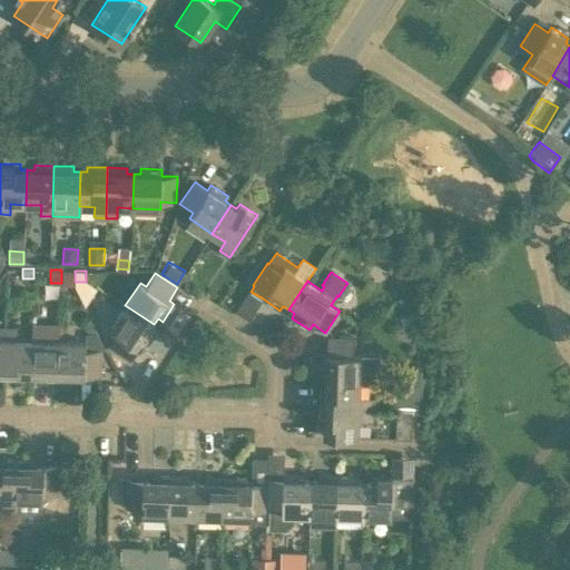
[(150,330),(154,324),(125,305),(110,328),(116,332),(107,345),(129,360),(138,347),(144,351),(155,333),(150,330)]
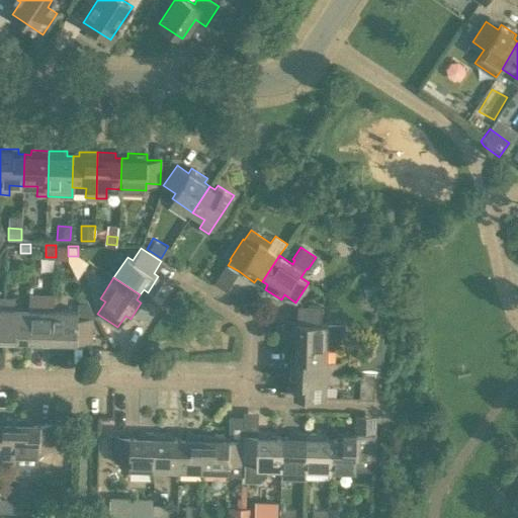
[(91,342),(92,318),(95,316),(84,292),(78,292),(78,310),(54,310),(52,345),(70,346),(70,341),(91,342)]
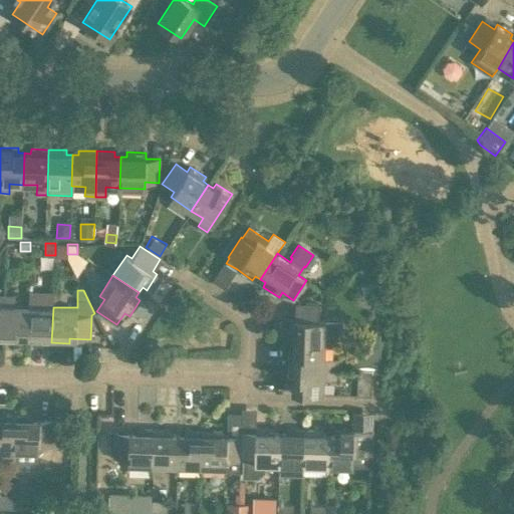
[(29,306),(28,306),(27,337),(33,337),(33,342),(51,342),(53,307),(53,297),(53,293),(29,292),(29,306)]
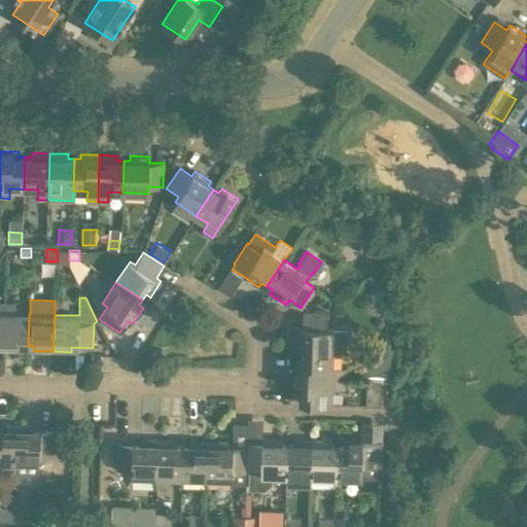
[(15,313),(15,304),(4,303),(4,313),(3,350),(22,350),(22,346),(28,346),(29,314),(15,313)]
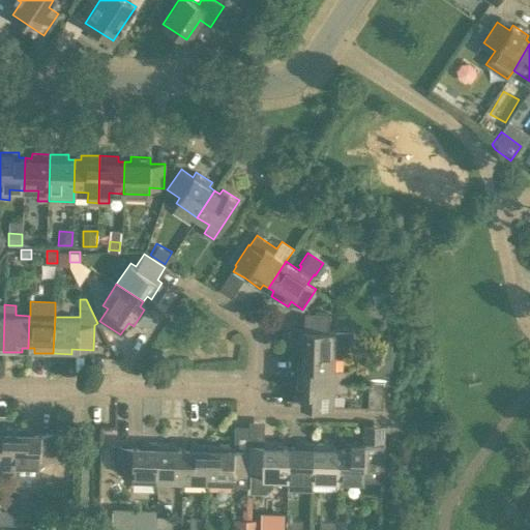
[(304,314),(303,328),(298,328),(298,348),(302,348),(302,354),(334,355),(334,356),(351,357),(352,330),(328,329),(328,315),(304,314)]
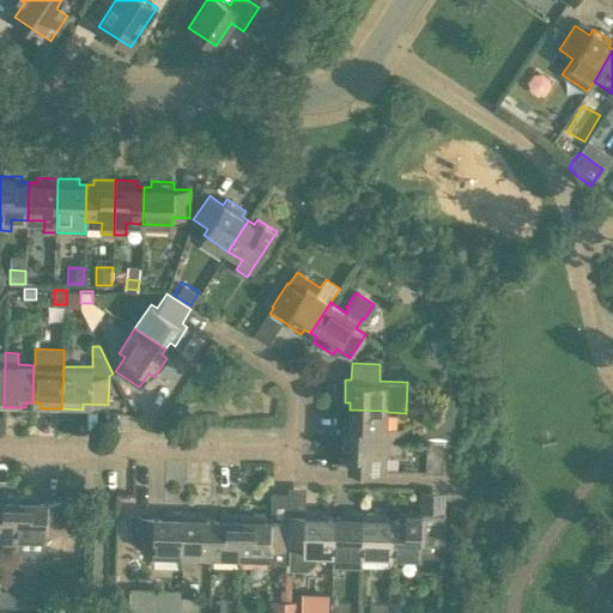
[(398,428),(387,428),(387,412),(387,411),(350,410),(350,417),(344,417),(344,438),(398,441),(398,428)]
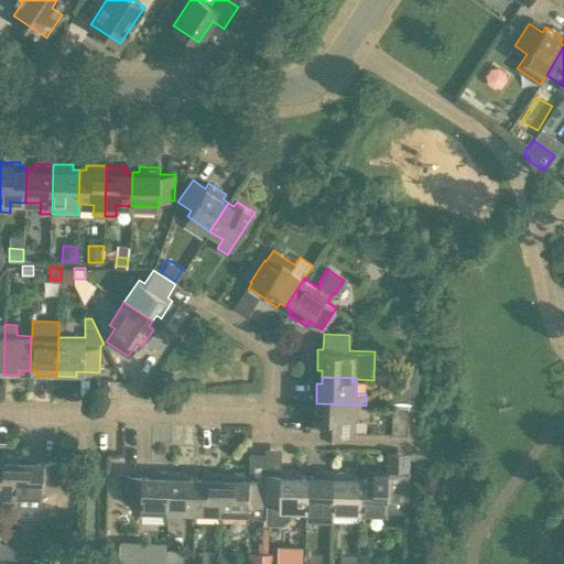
[(392,407),(408,408),(418,408),(418,380),(401,380),(400,393),(392,393),(392,407)]
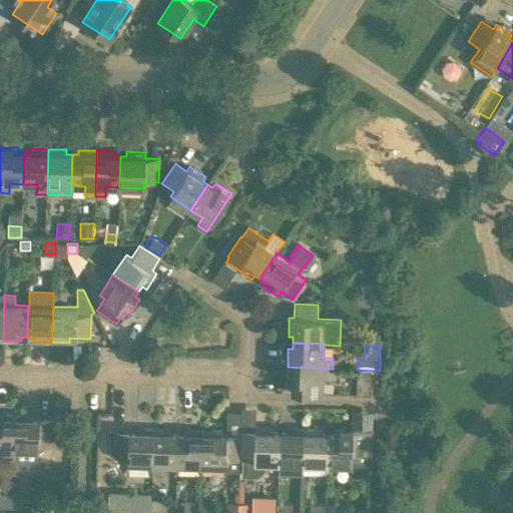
[(332,380),(333,369),(288,367),(287,385),(292,385),(292,392),(322,393),(323,380),(332,380)]
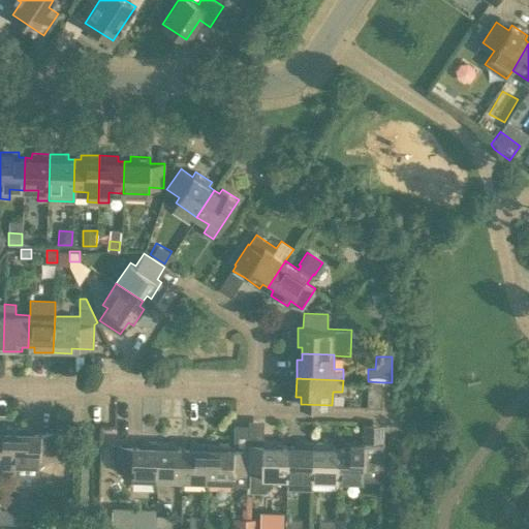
[(382,382),(368,381),(367,406),(381,407),(382,382)]
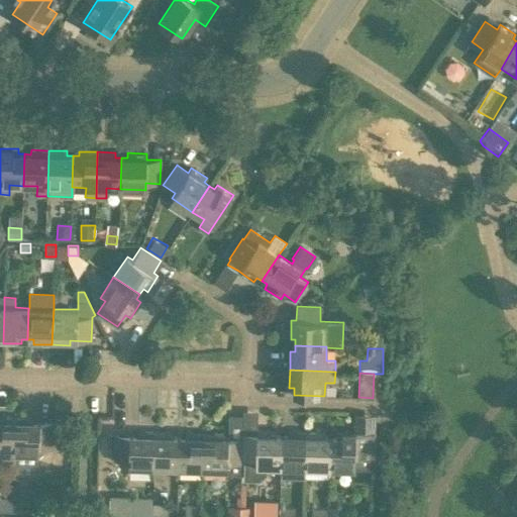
[(0,416),(0,466),(13,466),(15,417),(0,416)]
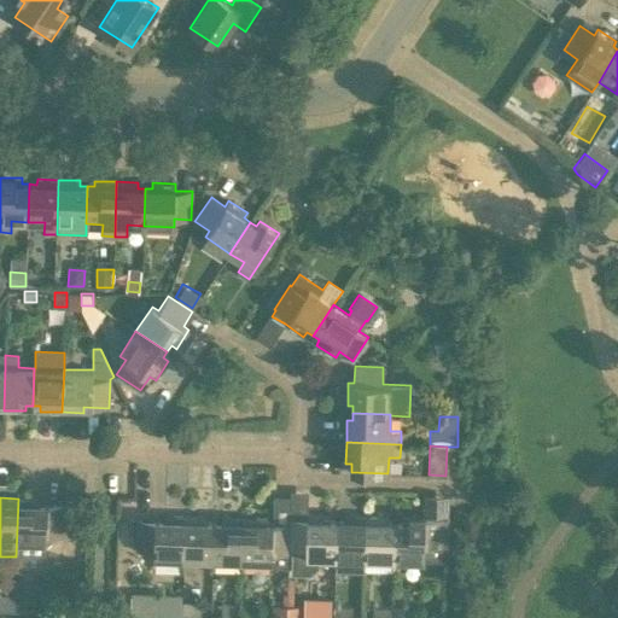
[(40,505),(40,499),(18,499),(16,557),(16,565),(40,566),(46,560),(46,542),(47,542),(47,534),(64,534),(65,506),(47,505),(40,505)]
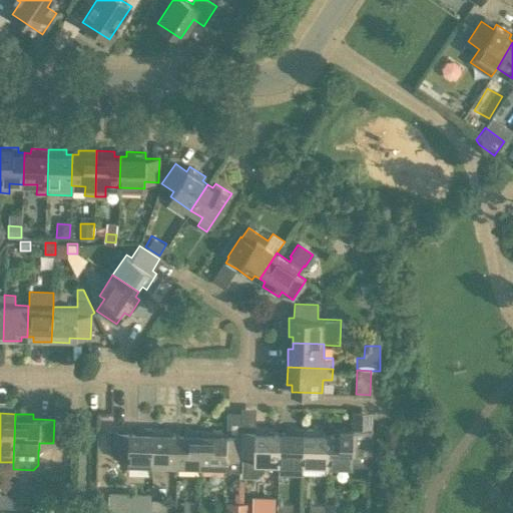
[(127,463),(152,464),(153,428),(135,427),(135,432),(114,432),(114,456),(128,456),(127,463)]
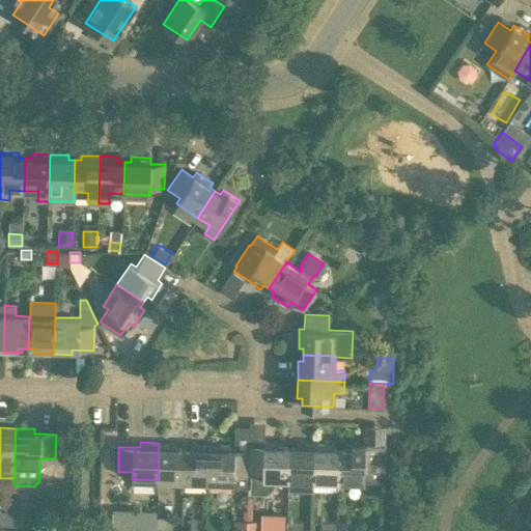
[(288,479),(289,447),(283,447),(283,442),(263,442),(263,446),(249,446),(249,450),(248,471),(251,471),(250,494),(268,494),(274,488),(274,479),(288,479)]
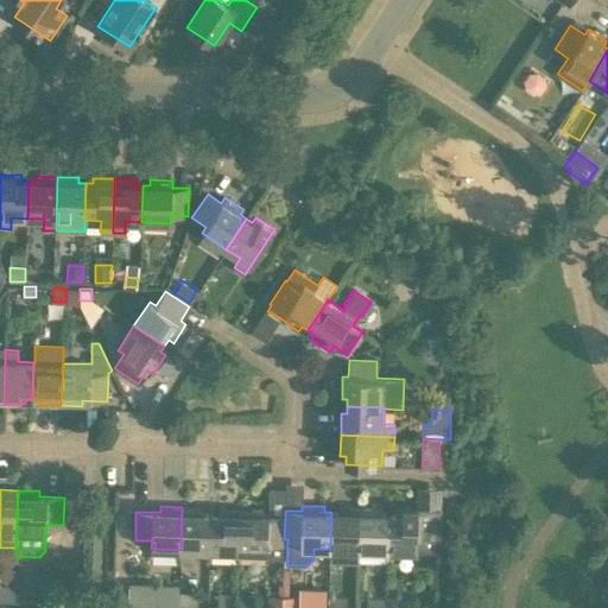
[(203,513),(202,508),(182,507),(181,550),(181,561),(192,561),(192,550),(209,550),(210,514),(203,513)]
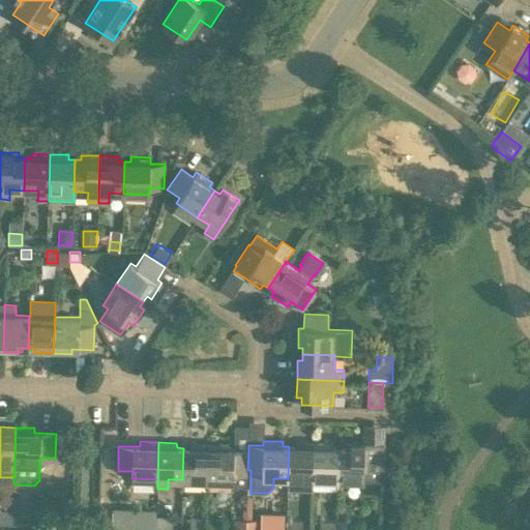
[(289,446),(288,478),(313,479),(314,442),(295,442),(295,446),(289,446)]
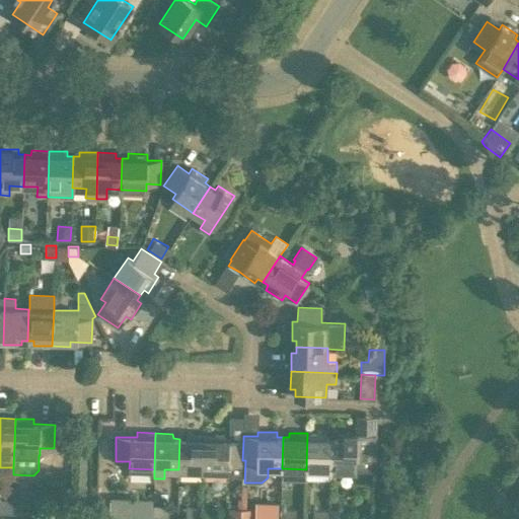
[(307,433),(306,469),(306,479),(329,479),(330,470),(331,439),(325,439),(325,434),(307,433)]
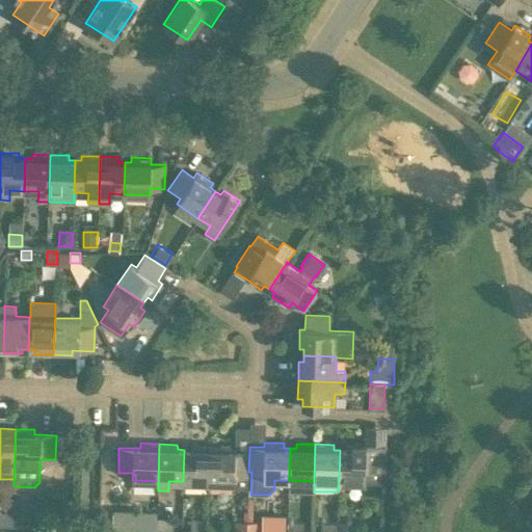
[(184,450),(183,481),(208,482),(209,446),(190,445),(190,450),(184,450)]
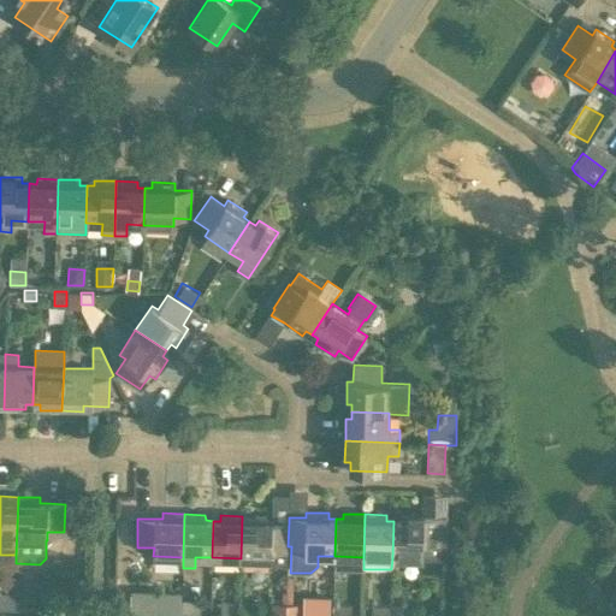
[(401,515),(401,521),(394,521),(392,558),(438,560),(439,516),(401,515)]
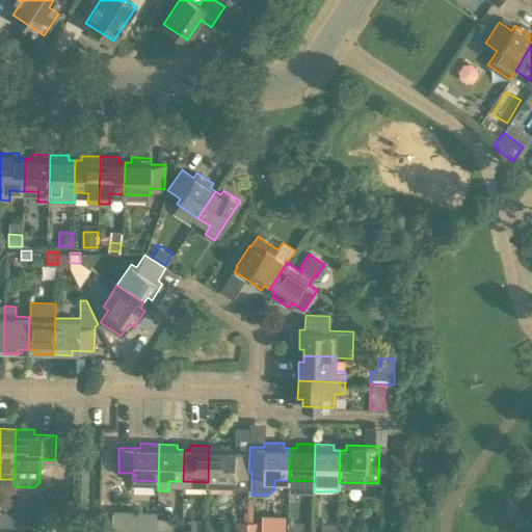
[(209,446),(208,482),(234,483),(234,489),(248,490),(248,477),(248,472),(249,451),(228,451),(228,446),(209,446)]
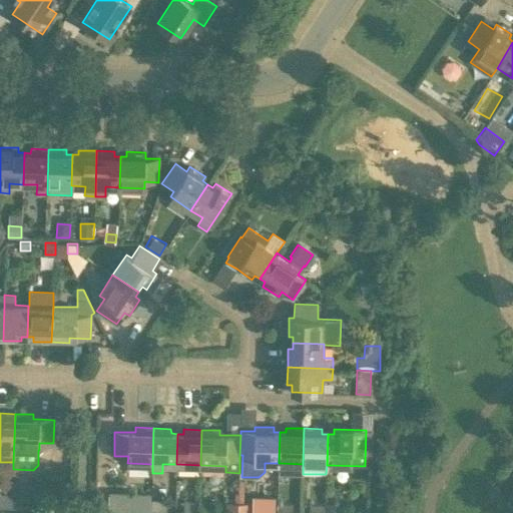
[(225,503),(225,512),(237,512),(238,482),(236,482),(237,493),(233,493),(234,502),(225,503)]
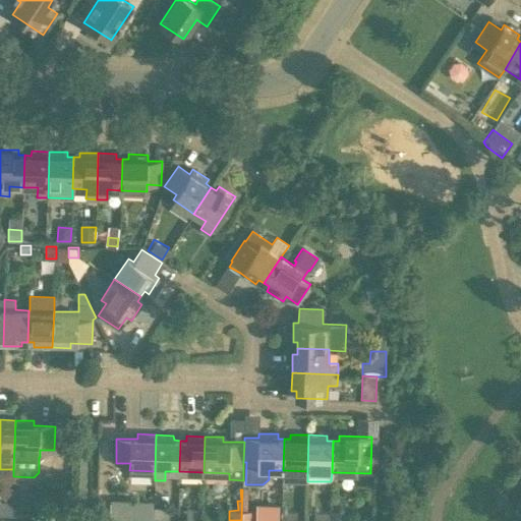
[(248,511),(247,489),(242,489),(241,520),(254,520),(254,511),(248,511)]
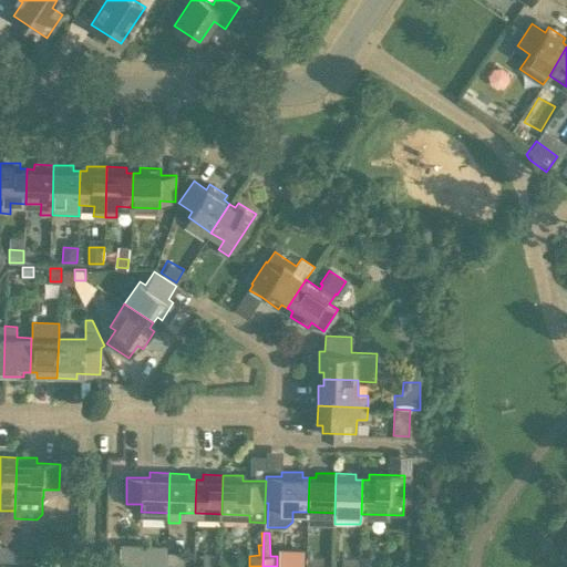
[(0,558),(13,559),(14,548),(0,547),(0,558)]
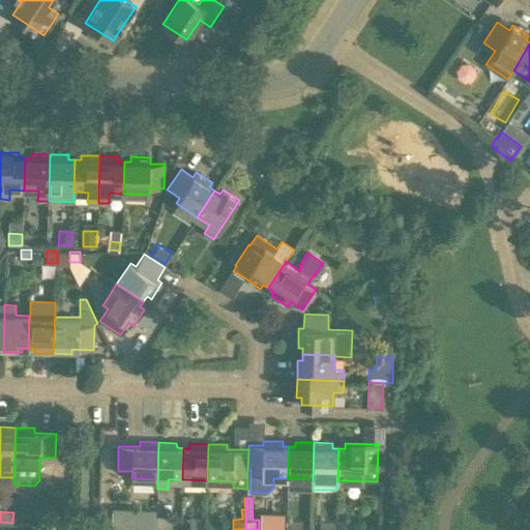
[(128,527),(128,511),(112,511),(111,526),(128,527)]
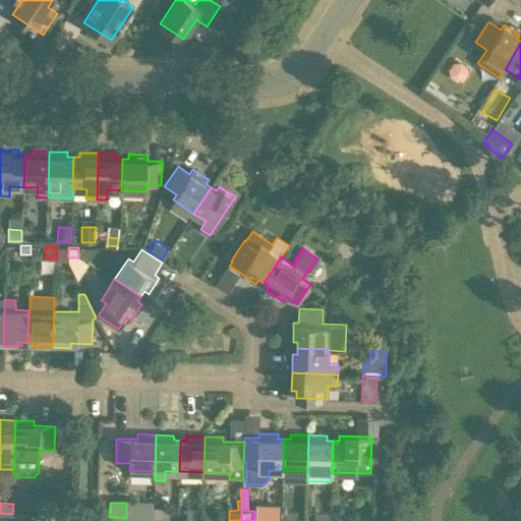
[(169,509),(154,508),(154,519),(159,519),(159,520),(164,520),(165,519),(169,519),(169,509)]
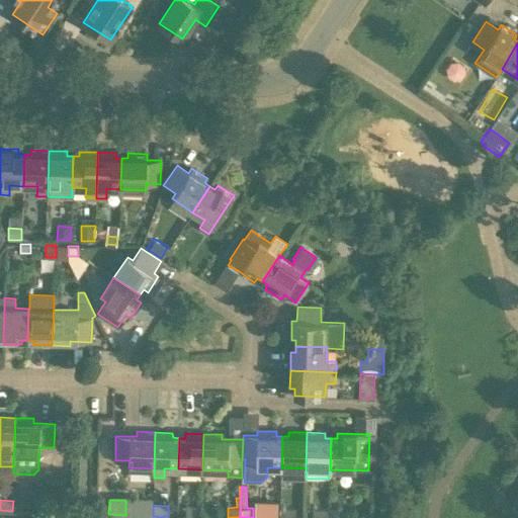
[(185,517),(200,517),(201,507),(185,507),(185,517)]
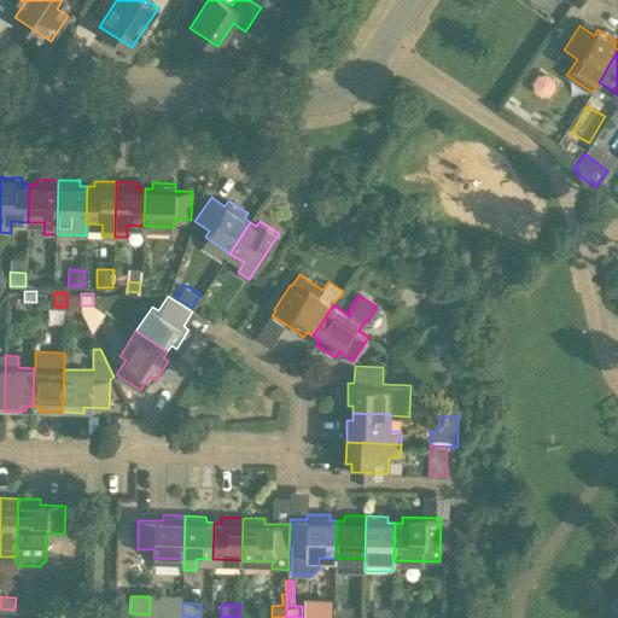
[(391,617),(407,617),(408,607),(392,606),(392,611),(391,617)]
